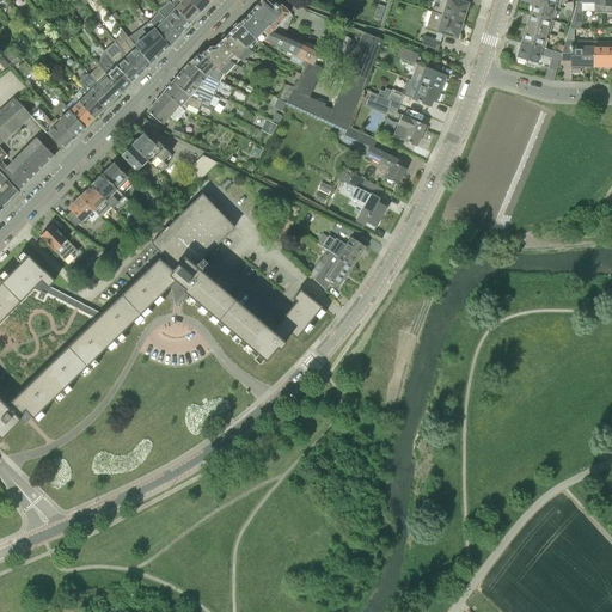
[(190,23),(201,12),(189,0),(169,0),(171,2),(190,23)]
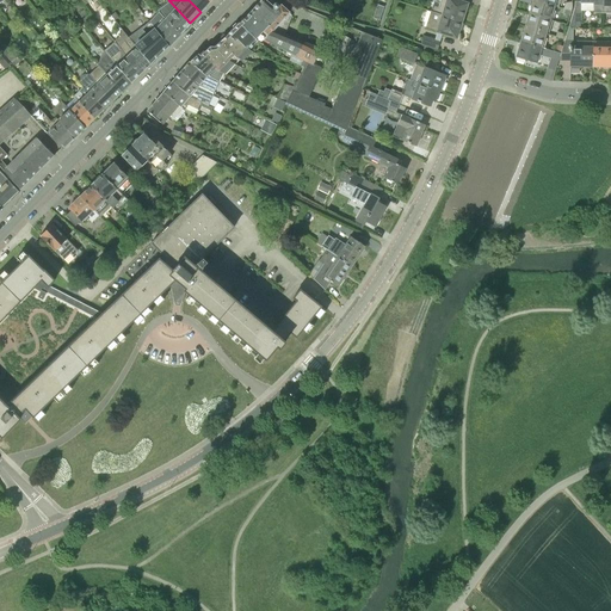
[(189,0),(201,12),(211,0),(210,0),(189,0)]
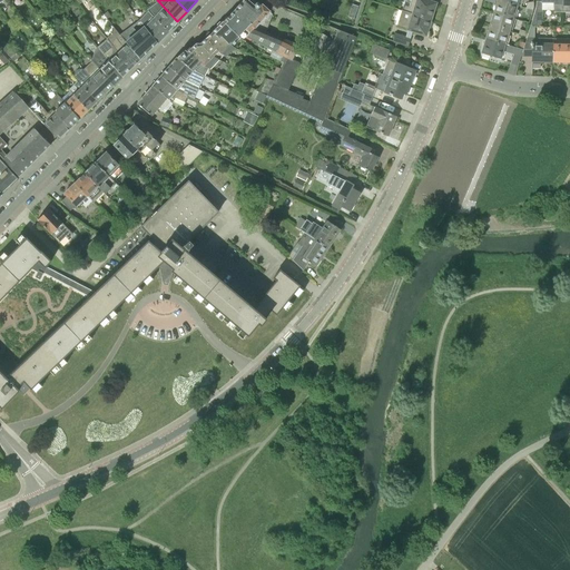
[(249,21),(256,27),(269,12),(262,5),(261,6),(257,3),(255,6),(247,0),(244,0),(233,12),(242,19),(241,20),(246,25),(249,21)]
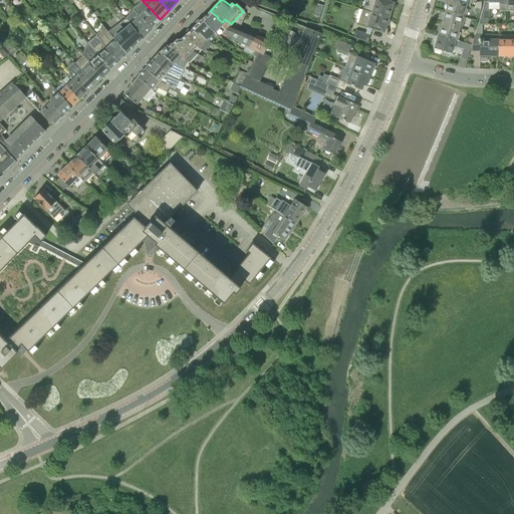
[(362,9),(389,18),(394,3),(383,0),(370,0),(369,6),(363,5),(362,9)]
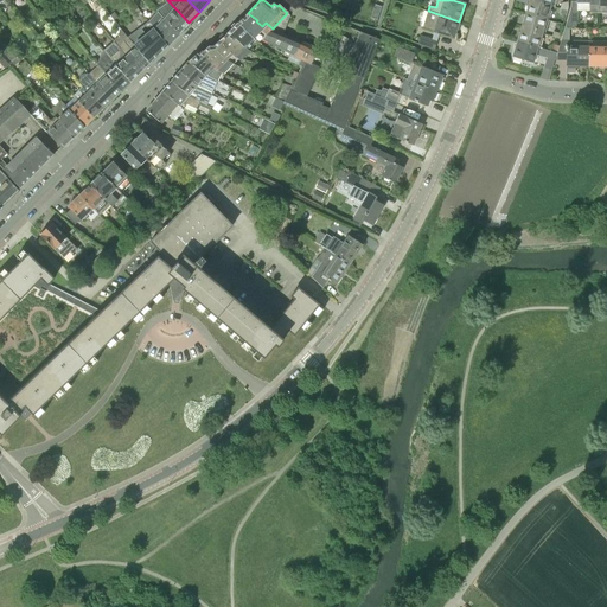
[(529,0),(525,13),(549,20),(551,11),(550,11),(551,7),(532,0),(529,0)]
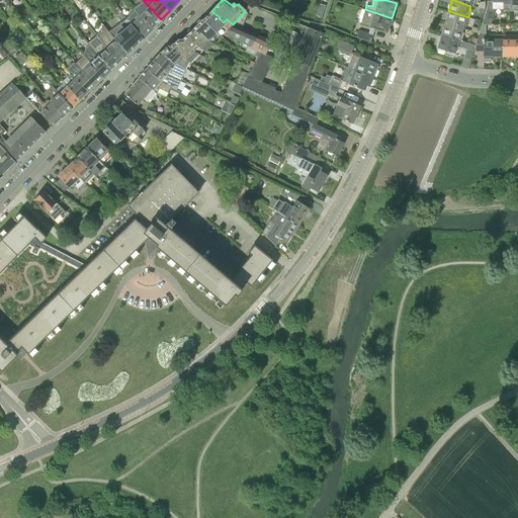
[(503,11),(510,11),(510,0),(492,0),(492,3),(503,3),(503,11)]
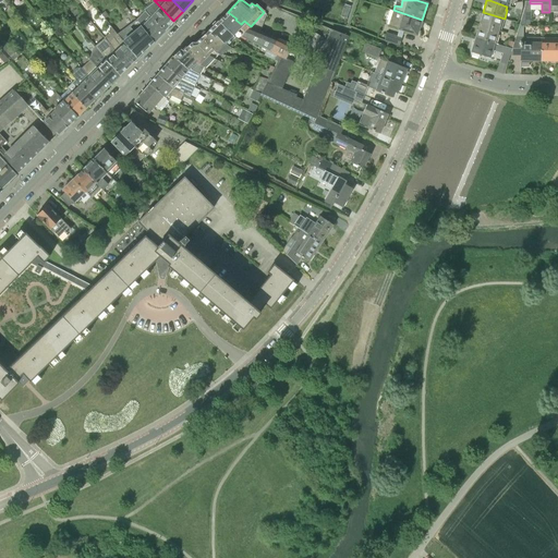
[(165,31),(173,21),(156,2),(150,9),(149,9),(146,12),(150,16),(164,32),(165,31)]
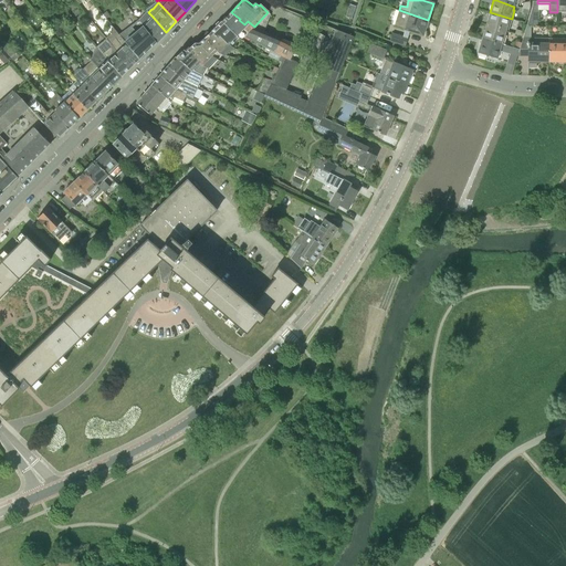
[(527,25),(538,25),(540,8),(533,8),(527,25)]
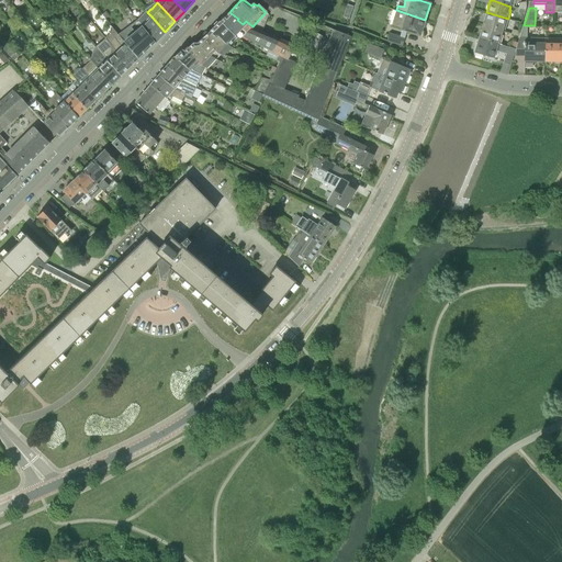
[(425,20),(396,10),(391,26),(419,35),(425,20)]
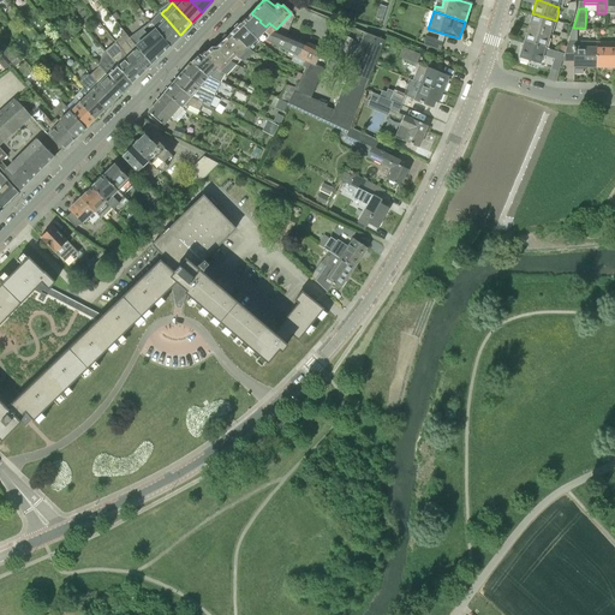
[(81,22),(84,27),(95,17),(91,12),(81,22)]
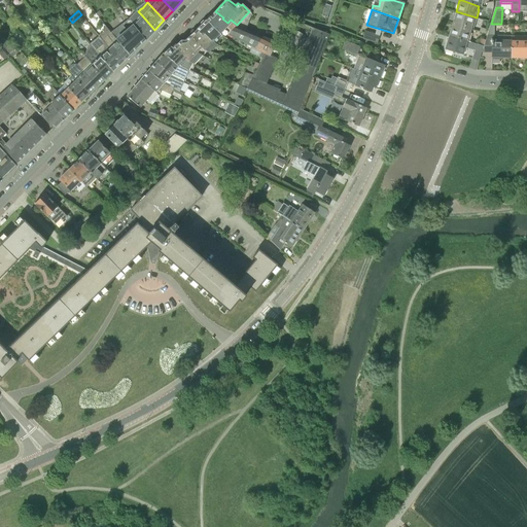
[(55,18),(58,22),(66,15),(63,11),(55,18)]
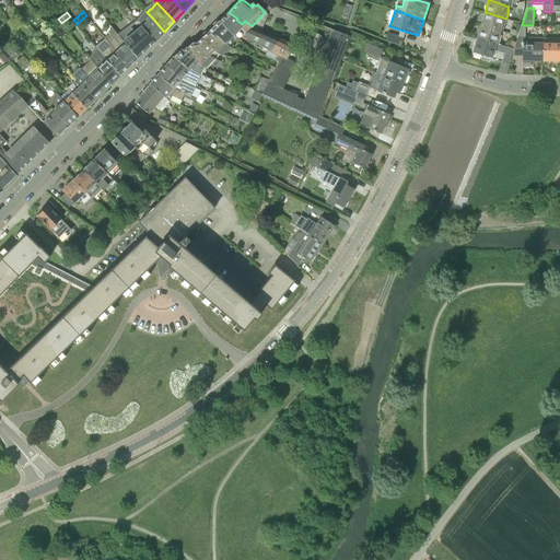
[(245,33),(252,26),(245,21),(242,24),(236,20),(237,19),(229,12),(226,14),(220,20),(235,35),(242,28),(245,33)]
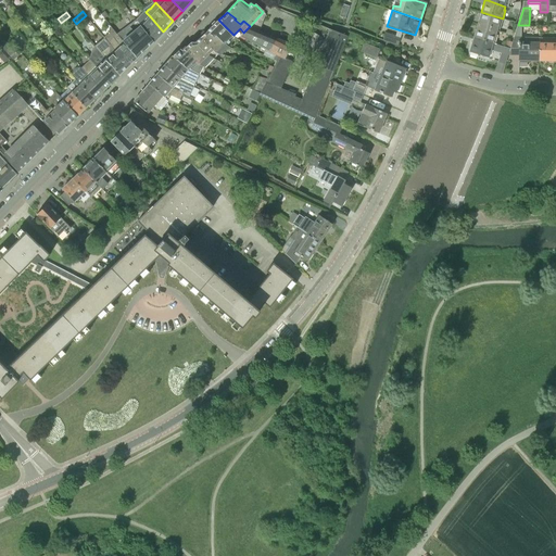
[(478,25),(497,30),(498,32),(503,19),(481,12),(478,25)]
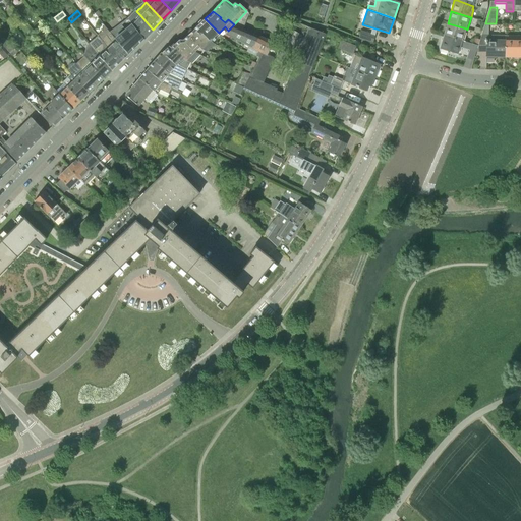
[(143,39),(153,30),(140,15),(132,24),(143,39)]
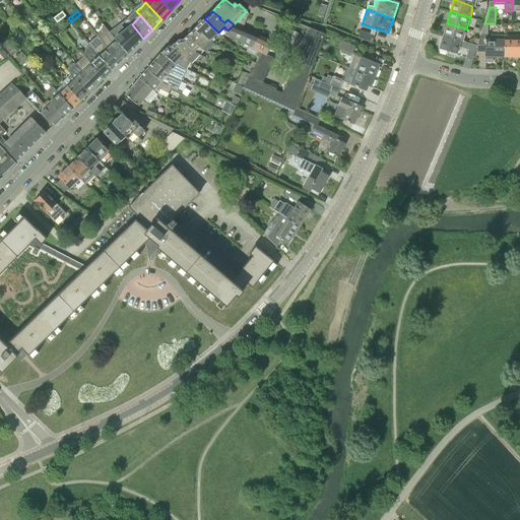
[(213,38),(218,33),(204,18),(203,19),(204,19),(203,20),(202,19),(200,19),(198,22),(198,24),(199,24),(196,26),(212,43),(215,40),(213,38)]
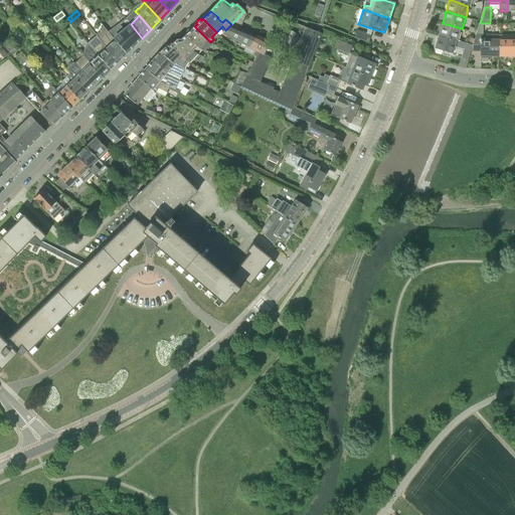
[(40,37),(47,31),(43,26),(44,26),(42,22),(37,26),(40,29),(33,35),(34,37),(37,34),(40,37)]
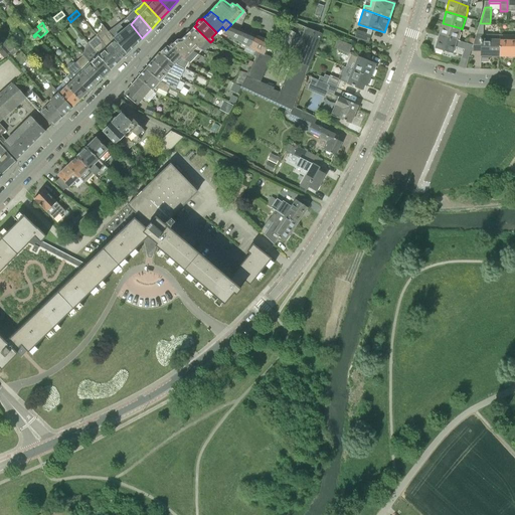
[(127,54),(109,32),(102,23),(100,30),(101,31),(96,34),(97,35),(119,62),(127,54)]
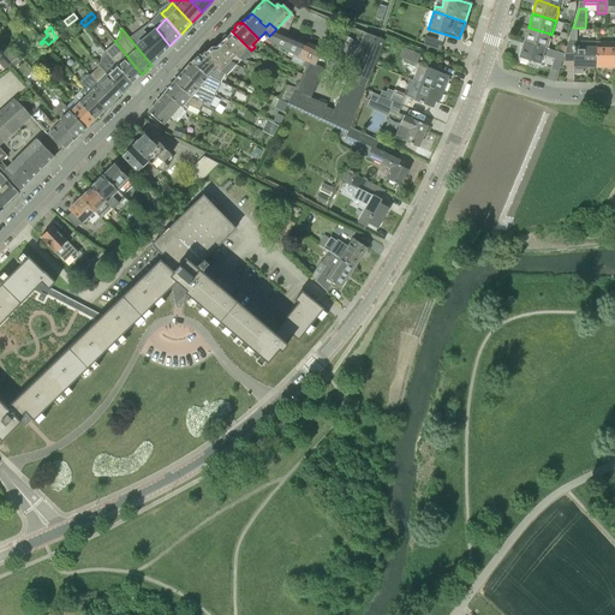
[(151,65),(169,46),(156,29),(155,28),(148,34),(143,29),(130,39),(151,65)]
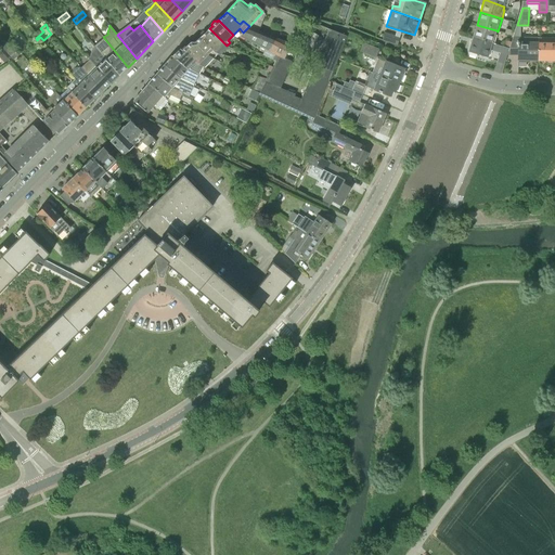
[(473,38),(494,43),(497,36),(495,35),(497,30),(477,25),(473,38)]
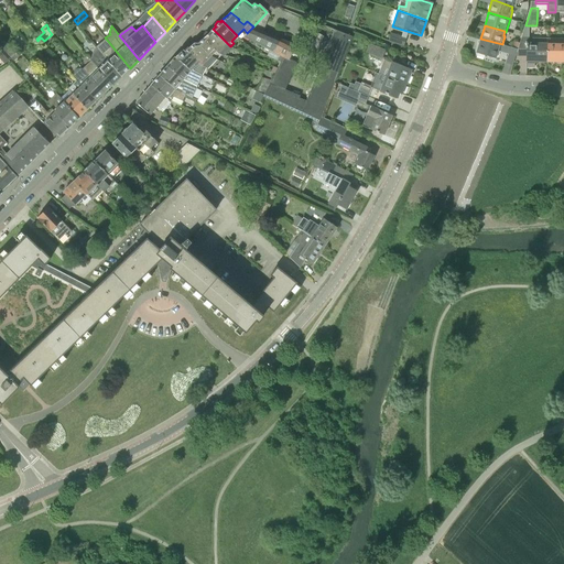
[(263,32),(253,26),(247,33),(243,36),(280,56),(278,61),(280,62),(274,74),(271,79),(263,95),(320,120),(321,117),(335,82),(336,78),(353,38),(335,30),(306,100),(300,98),(300,96),(285,89),(296,62),(290,60),(296,45),(263,32)]
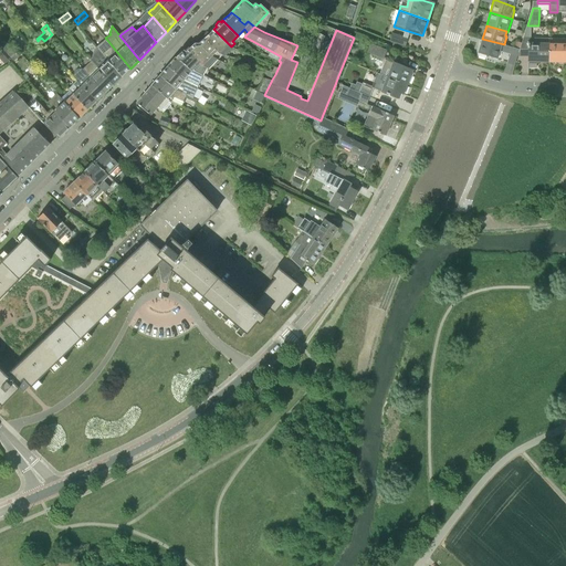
[(233,48),(231,46),(213,29),(210,32),(208,32),(206,34),(206,37),(206,38),(199,43),(217,61),(222,55),(226,56),(233,48)]
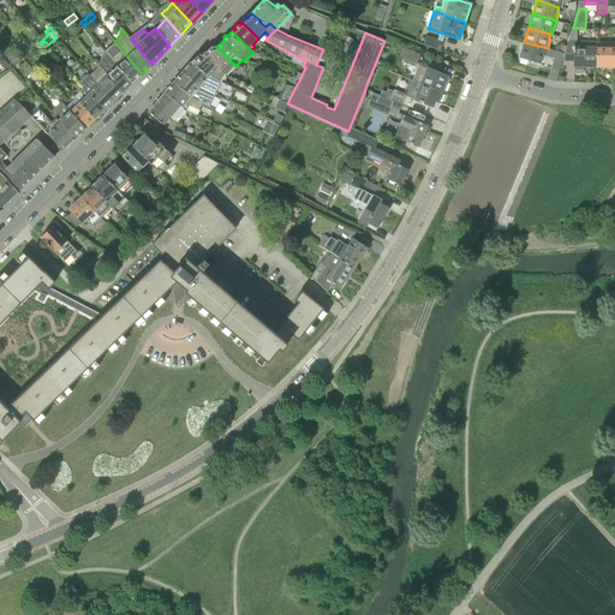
[(446,42),(427,36),(423,45),(442,51),(446,42)]
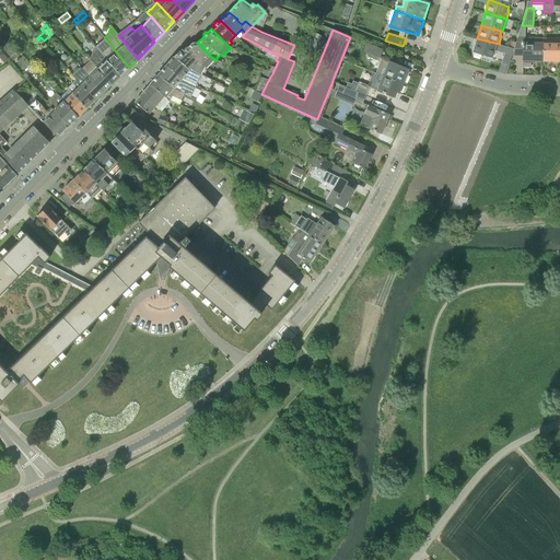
[(532,59),(543,59),(543,43),(543,38),(517,37),(515,43),(514,49),(511,56),(523,56),(523,60),(532,60),(532,59)]
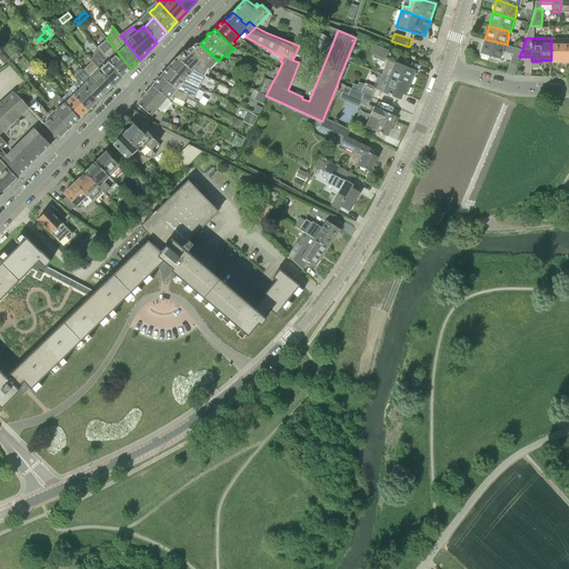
[(568,38),(551,39),(551,43),(551,60),(551,62),(568,61),(568,38)]
